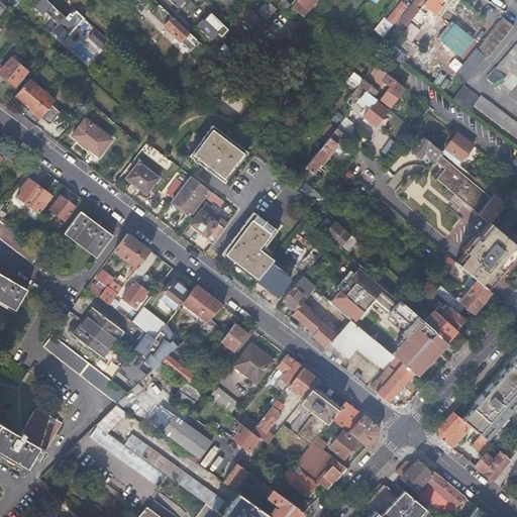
[(68,34),(83,19),(72,9),(64,17),(44,0),(36,0),(31,5),(41,14),(44,11),(68,34)]
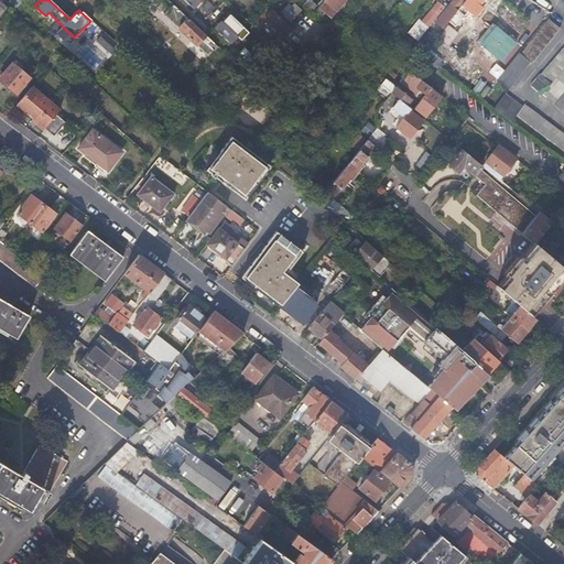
[(149,0),(165,15),(175,8),(170,3),(166,0),(149,0)]
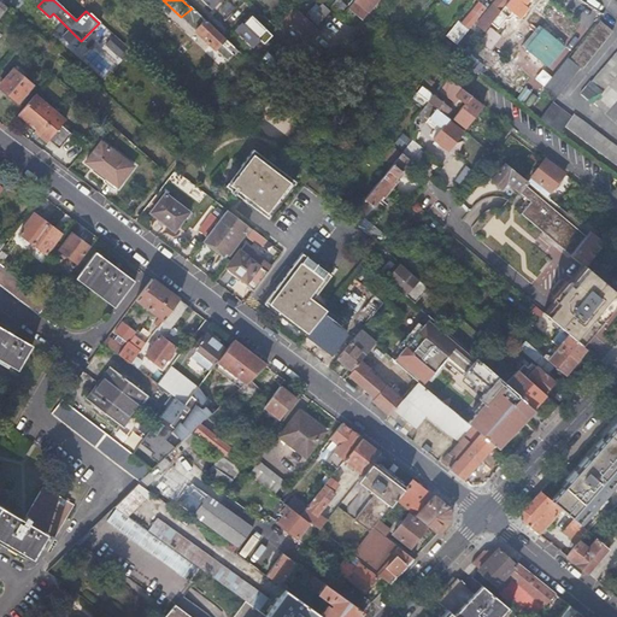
[(201,0),(213,11),(223,0),(201,0)]
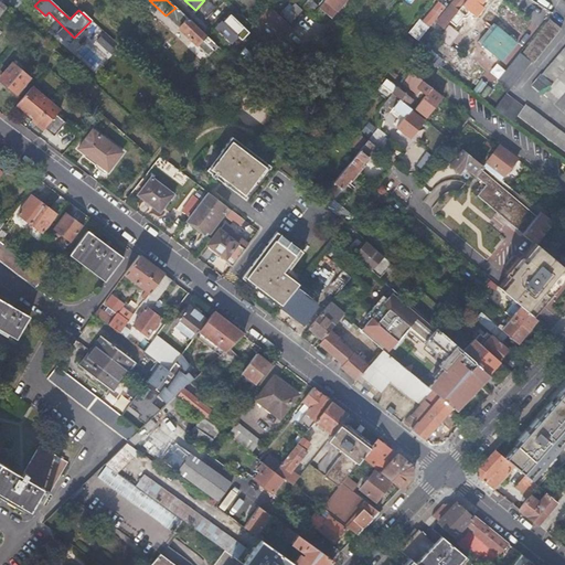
[(311,0),(307,0),(304,6),(312,11),(317,4),(311,0)]
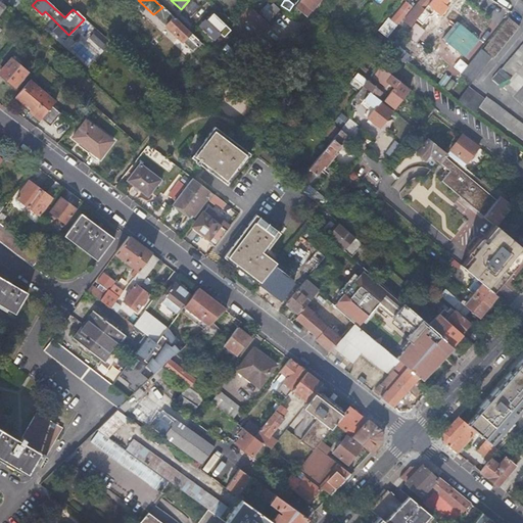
[(301,0),(313,9),(319,0),(301,0)]
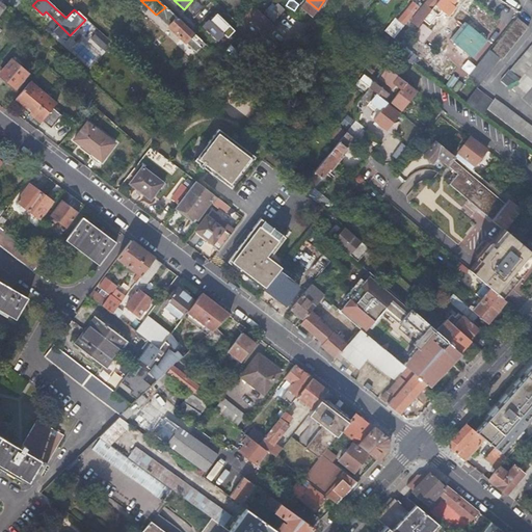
[(414,0),(411,0),(397,17),(403,22),(419,4),(414,0)]
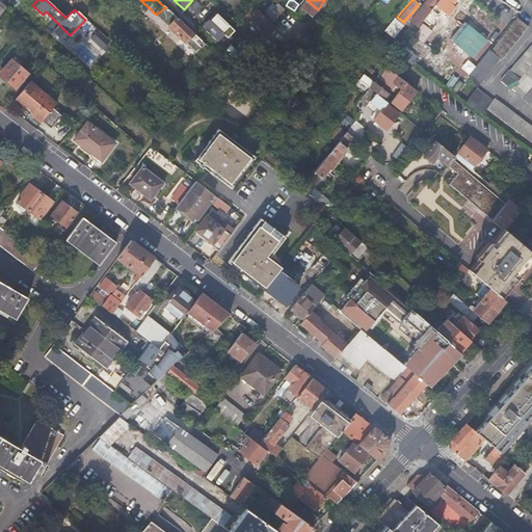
[(437,0),(423,18),(428,22),(433,16),(434,17),(441,8),(447,14),(454,4),(451,2),(452,0),(437,0)]
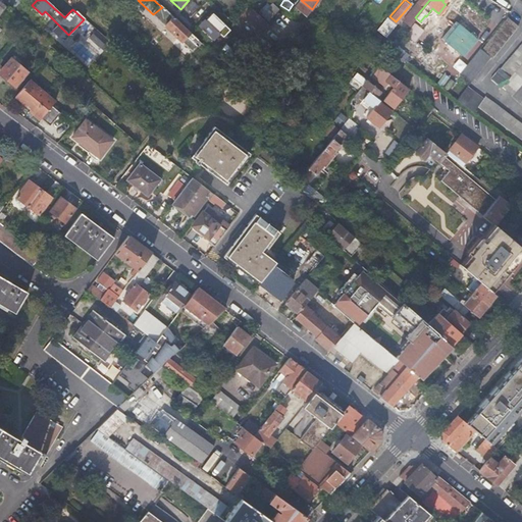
[(273,19),(280,11),(269,1),(261,9),(273,19)]
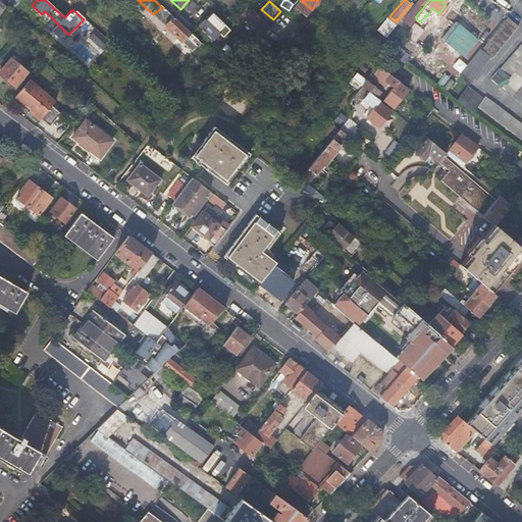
[(248,4),(233,20),(239,25),(246,18),(260,31),(268,22),(248,4)]
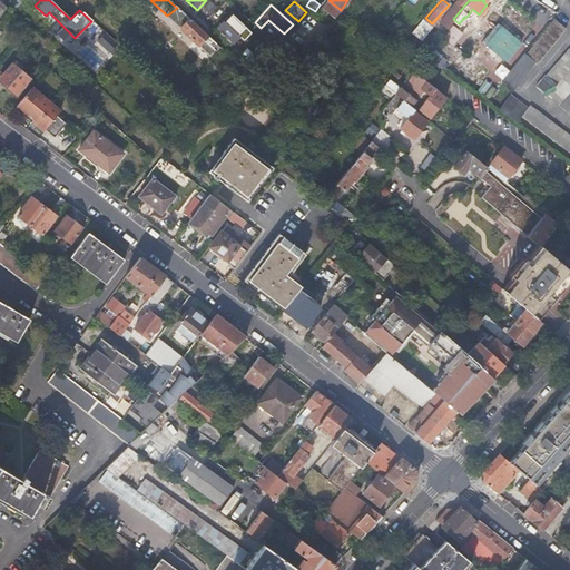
[(180,8),(170,16),(180,26),(189,17),(180,8)]
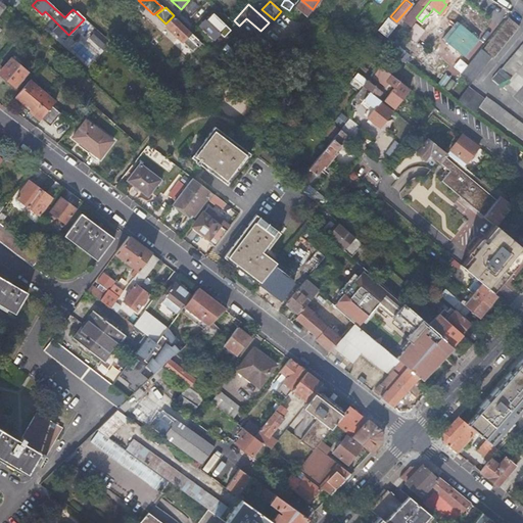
[(217,45),(232,31),(214,11),(198,27),(217,45)]
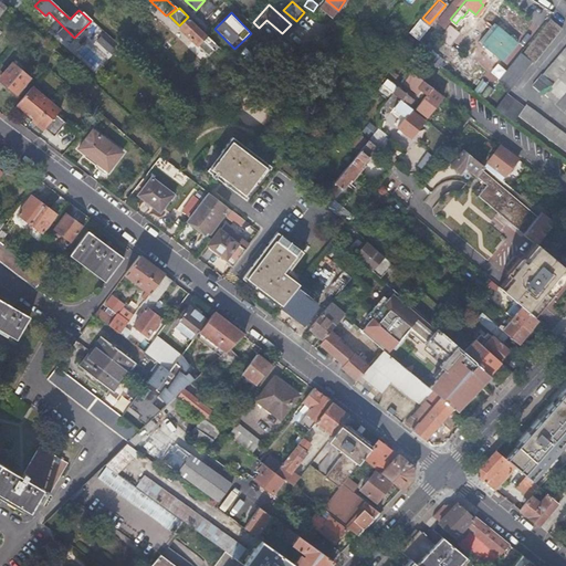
[(169,16),(168,16),(179,27),(179,25),(169,16)]
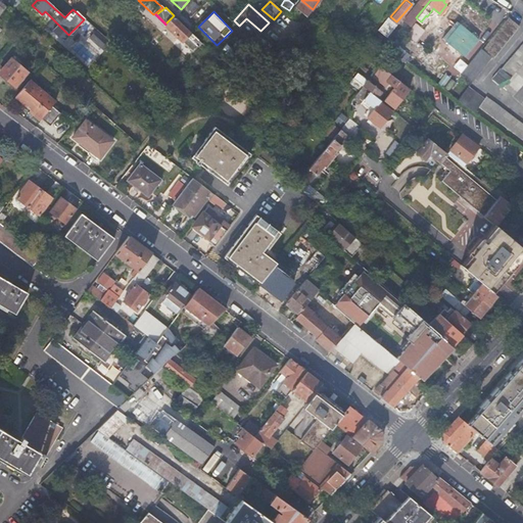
[(174,15),(165,24),(190,46),(195,42),(197,45),(201,41),(174,15)]
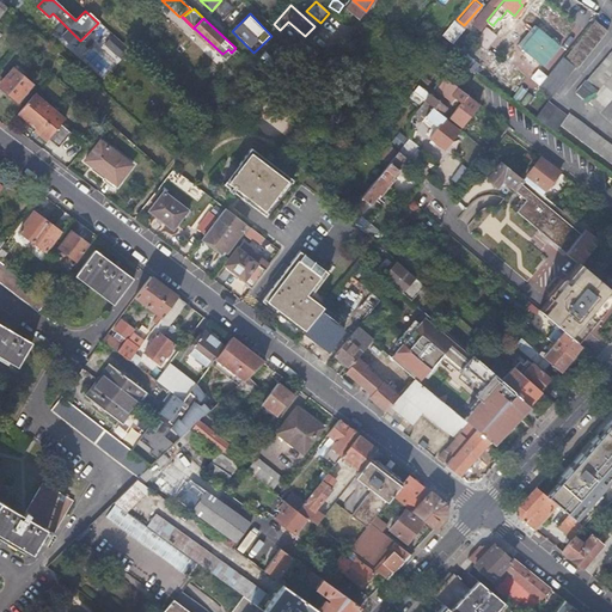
[(595,20),(565,59),(579,68),(609,30),(595,20)]
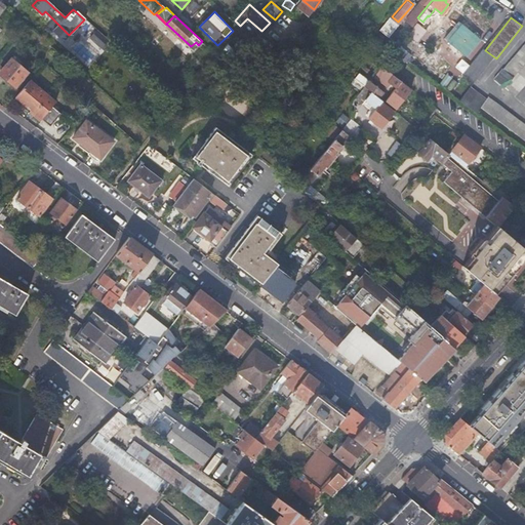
[(415,22),(406,35),(413,40),(423,28),(415,22)]
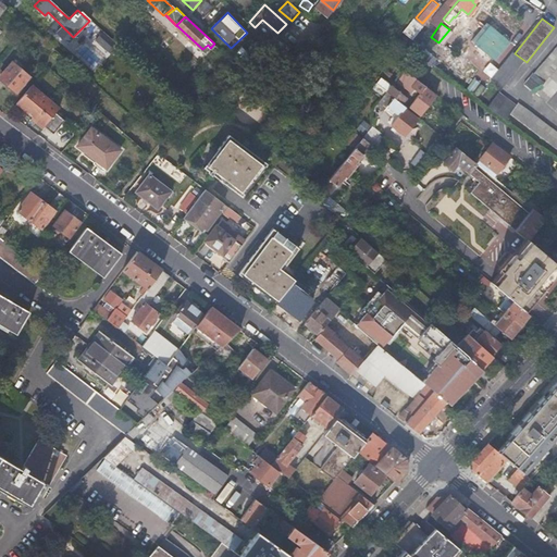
[(176,25),(176,26),(202,50),(202,49),(176,25)]
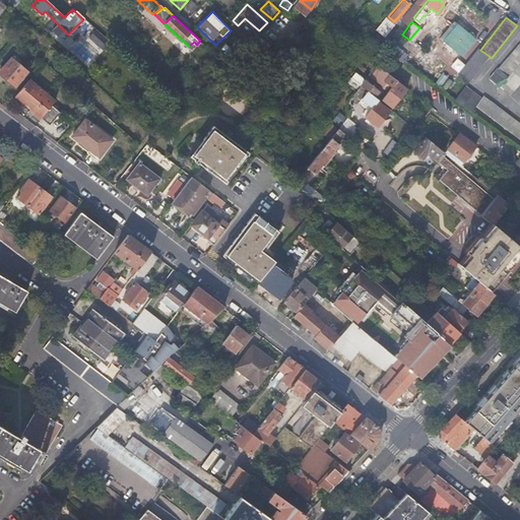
[(458,23),(445,41),(462,55),(475,38),(458,23)]
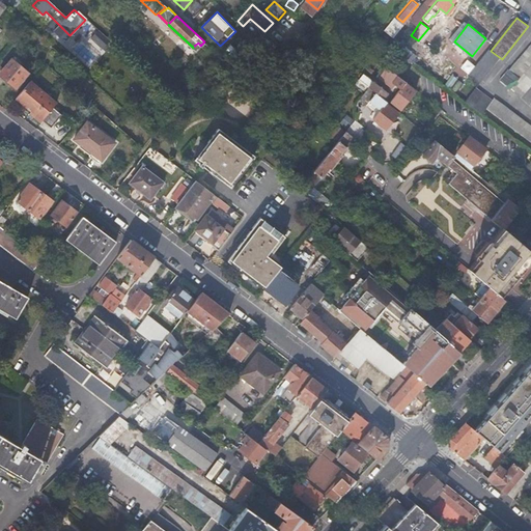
[(101,48),(108,42),(91,26),(87,30),(96,38),(93,42),(101,48)]
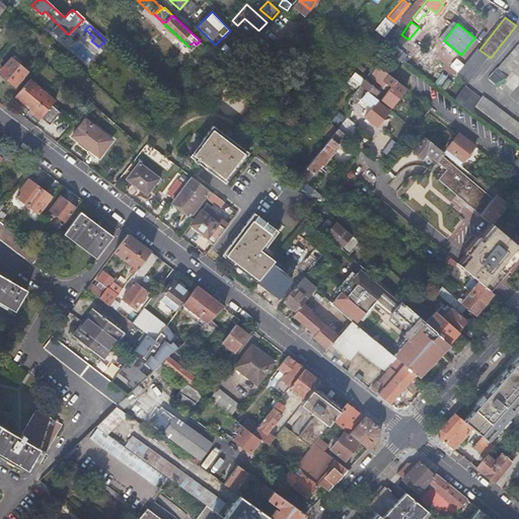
[(518,42),(498,67),(507,75),(499,85),(508,93),(518,80),(518,42)]
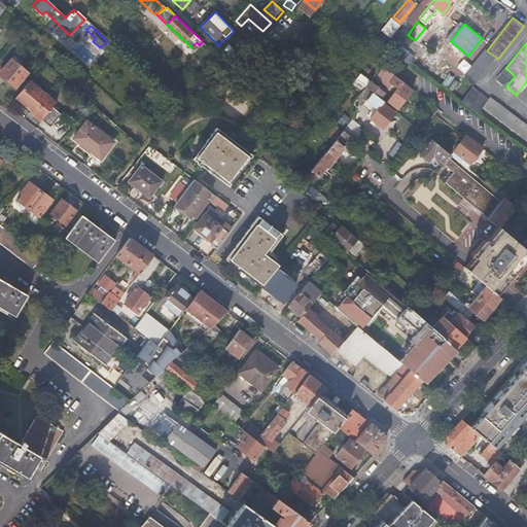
[(402,53),(395,46),(393,49),(400,55),(402,53)]
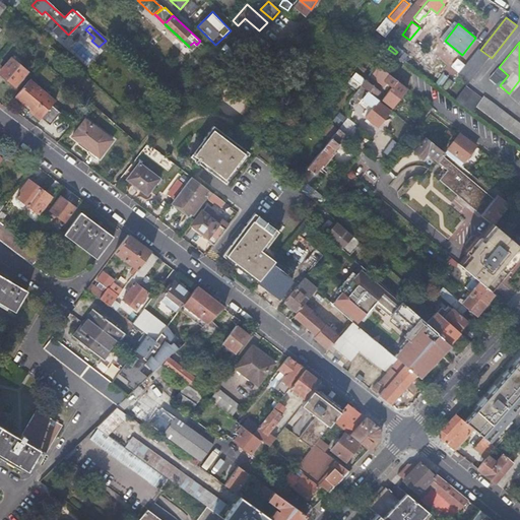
[(0,72),(15,86),(28,71),(21,65),(24,61),(15,54),(0,70),(0,72)]
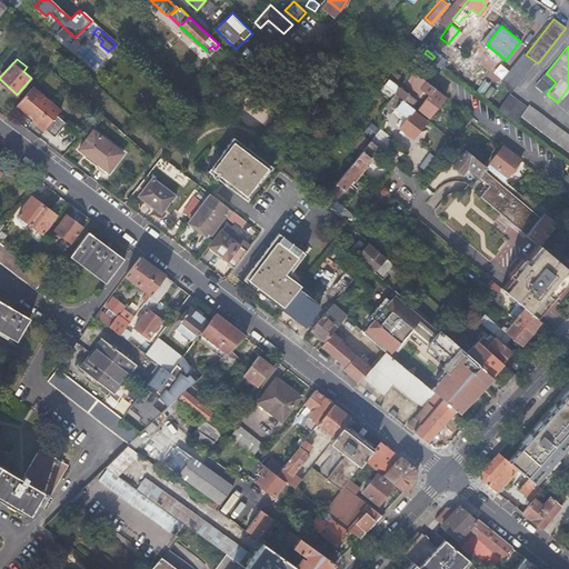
[(517,65),(508,76),(512,79),(521,68),(517,65)]
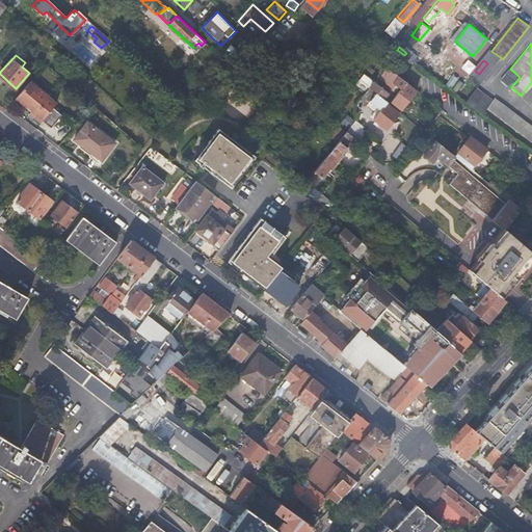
[(496,61),(479,82),(479,83),(494,92),(509,73),(496,61)]
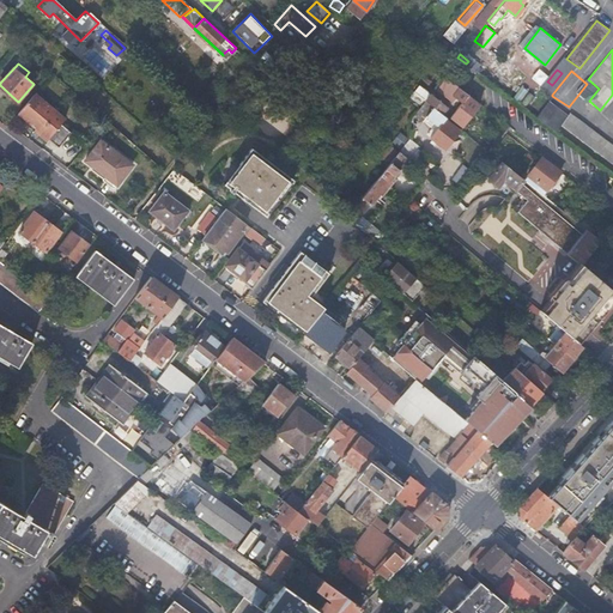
[(468,92),(447,77),(436,91),(450,102),(454,97),(461,102),(450,116),(462,125),(479,103),(467,95),(468,92)]
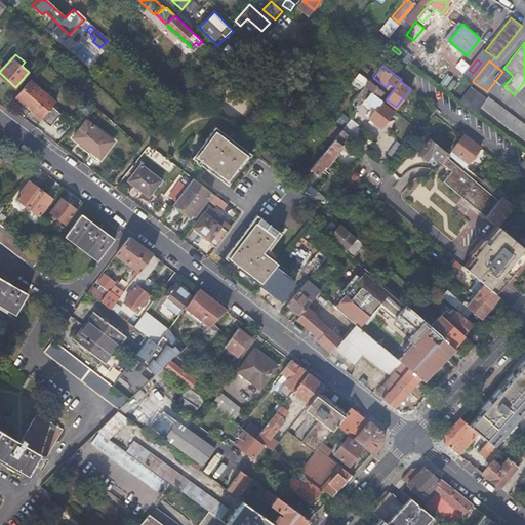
[(441,83),(447,86),(452,77),(446,74),(441,83)]
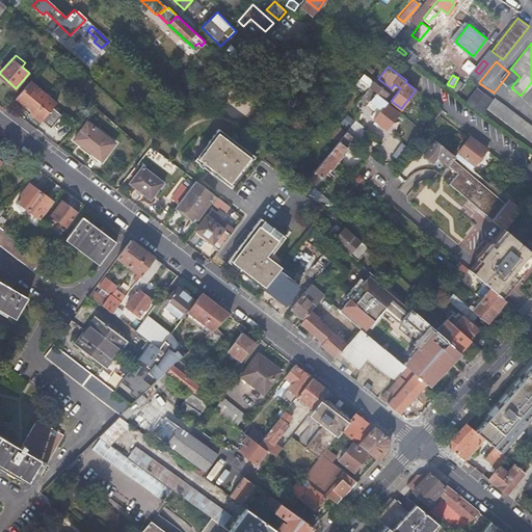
[(52,100),(31,80),(16,98),(34,113),(52,100)]
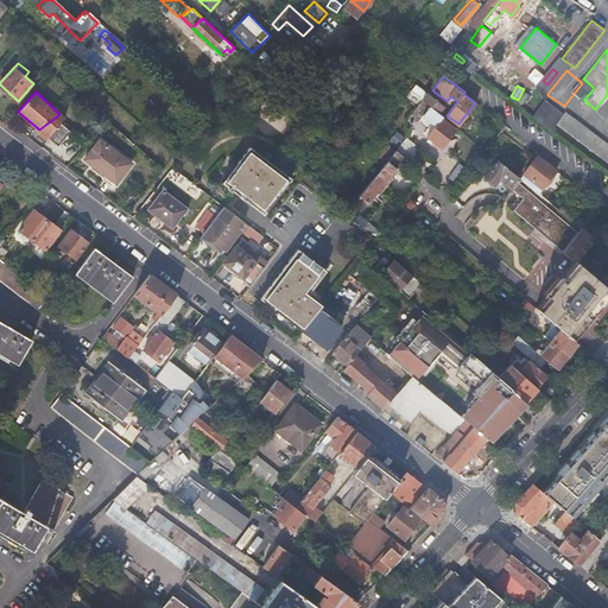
[(428,92),(422,99),(438,112),(444,105),(428,92)]
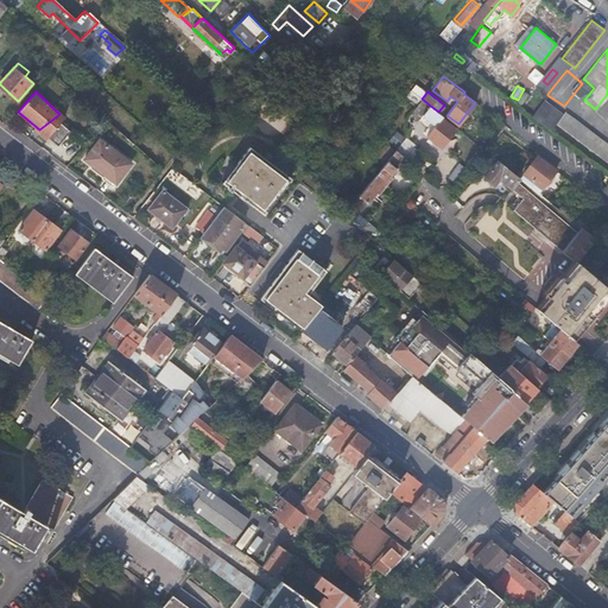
[(422,99),(413,111),(422,118),(424,114),(435,124),(426,134),(441,146),(455,128),(442,118),(443,115),(438,112),(422,99)]
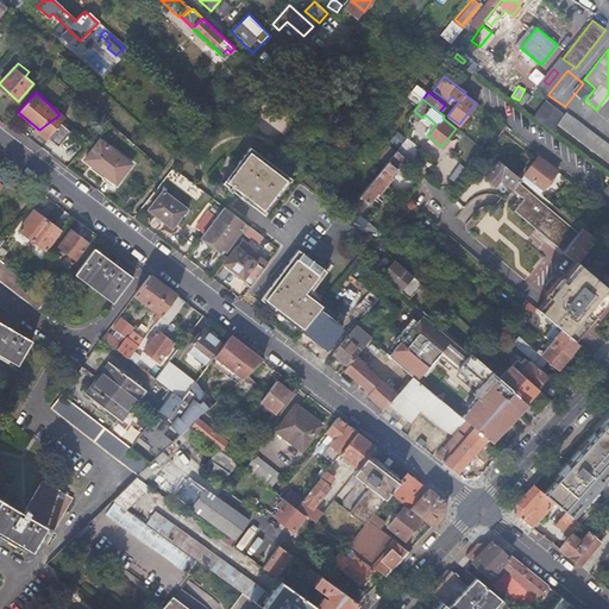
[(608,143),(566,111),(557,124),(608,162),(608,143)]
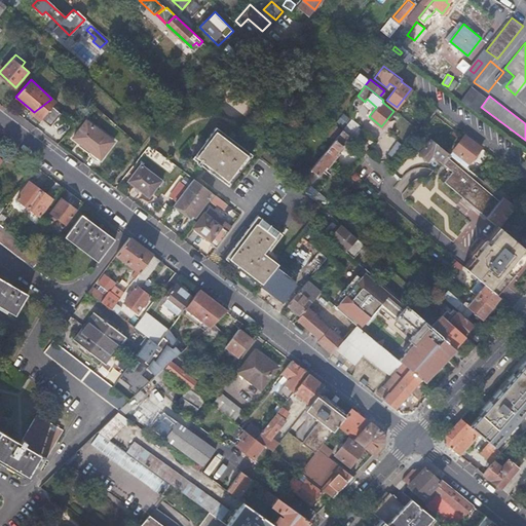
[(34,112),(32,114),(39,121),(41,119),(49,125),(61,113),(52,106),(55,102),(51,99),(34,112)]
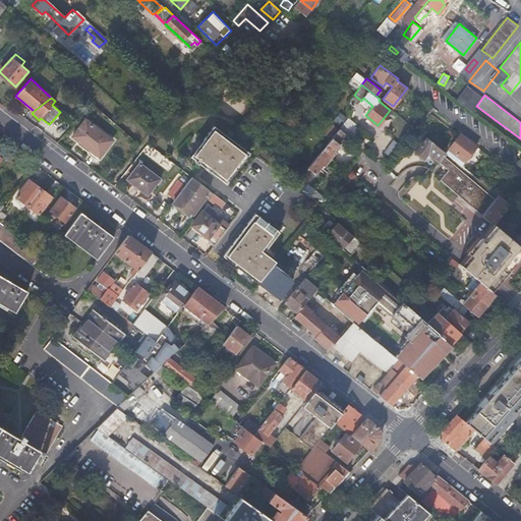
[(349,137),(358,125),(348,118),(336,132),(343,137),(345,134),(349,137)]
